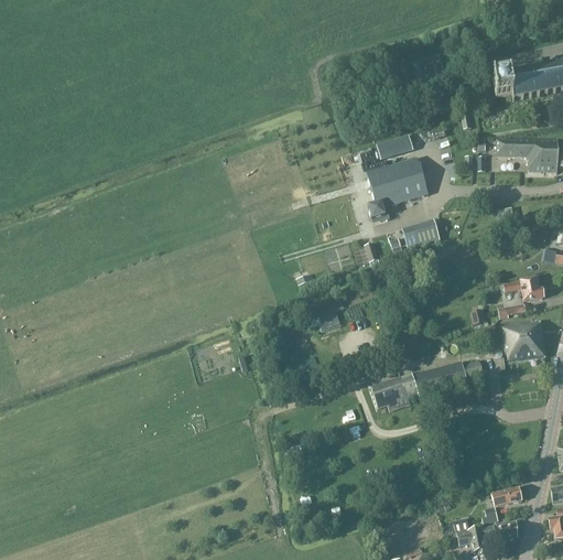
[(510,76),(494,79),(496,96),(512,94),(513,98),(562,88),(562,61),(510,72),(510,76)]
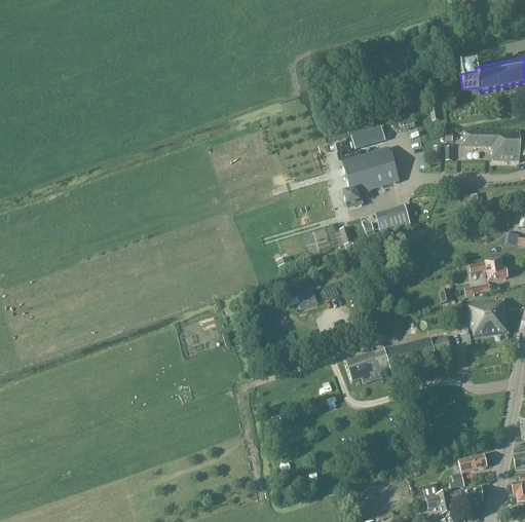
[(438,107),(432,108),(430,108),(433,119),(440,118),(438,107)]
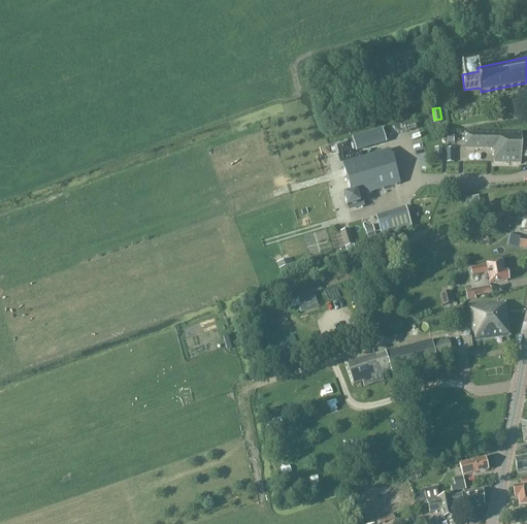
[(383,125),(353,134),(357,149),(387,139),(383,125)]
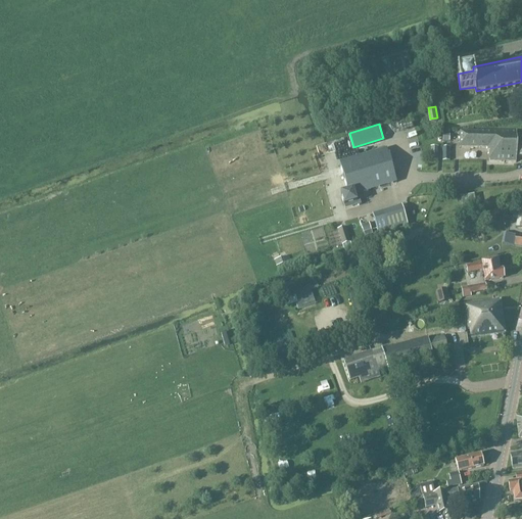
[(517,154),(521,153),(521,133),(517,133),(517,128),(461,128),(461,144),(480,145),(480,148),(490,148),(490,158),(517,158),(517,154)]
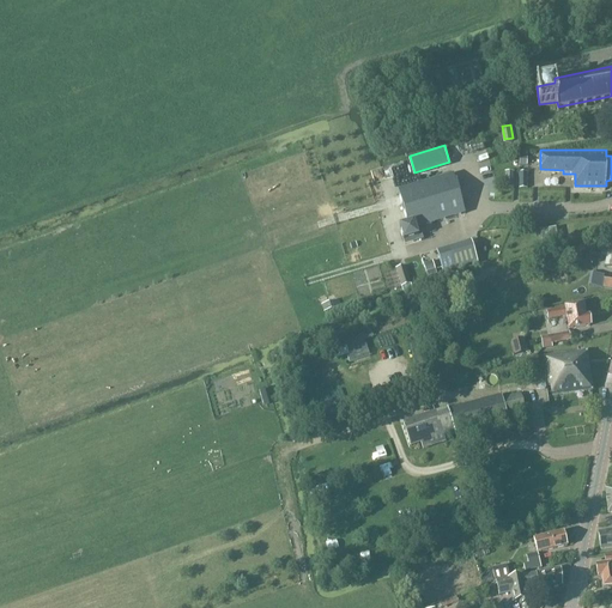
[(370,177),(388,170),(385,159),(367,166),(370,177)]
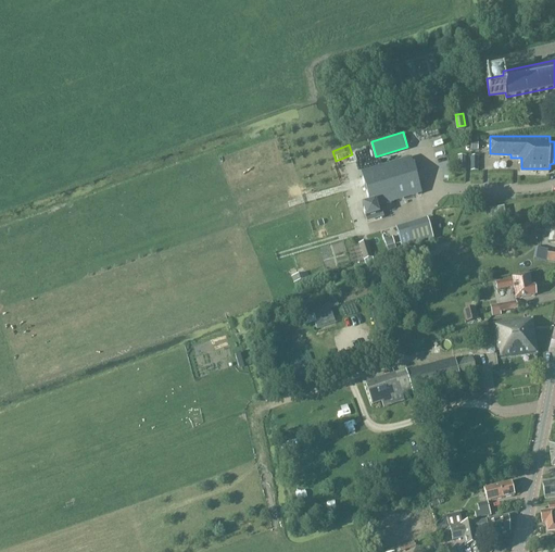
[(379,211),(377,203),(423,190),(413,154),(362,168),(370,199),(363,201),(366,214),(379,211)]
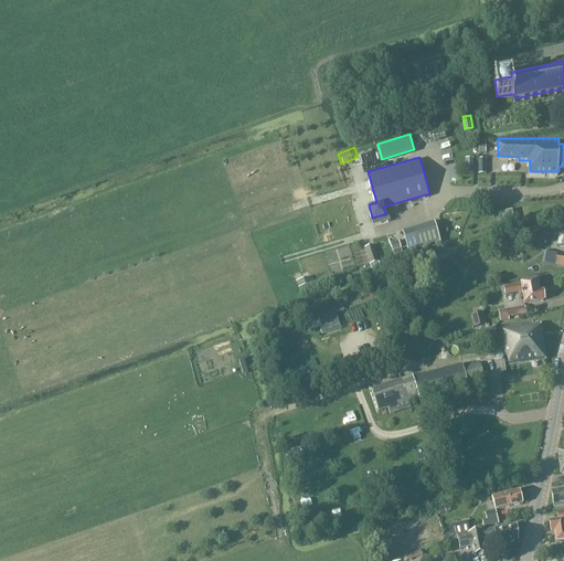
[(515,224),(513,207),(499,210),(502,226),(515,224)]
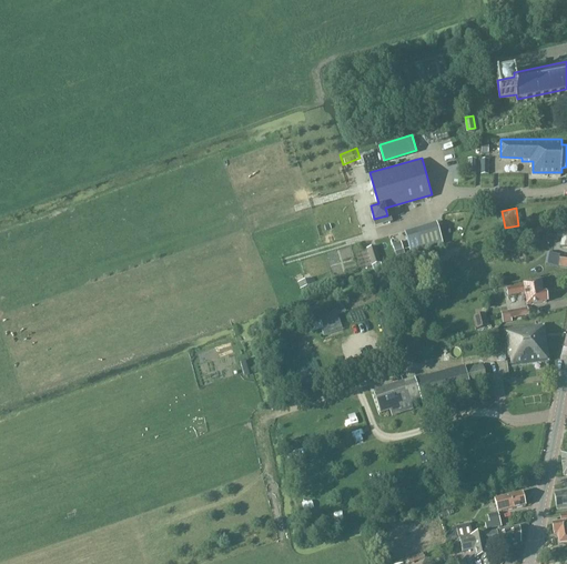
[(444,241),(438,222),(406,232),(412,250),(444,241)]
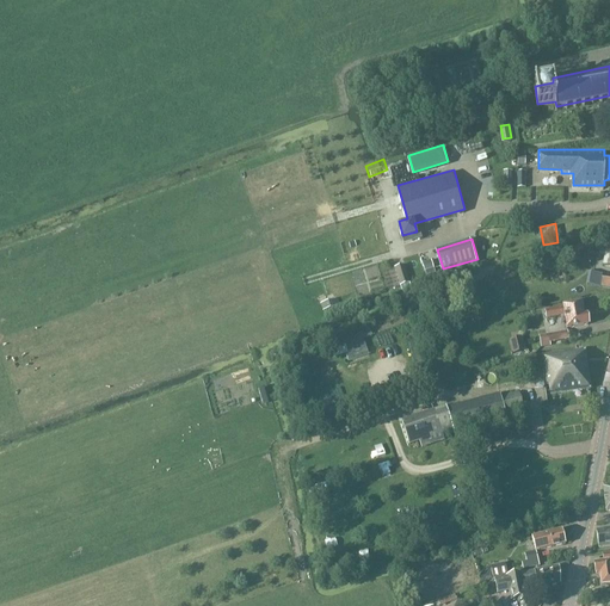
[(429,265),(437,264),(436,252),(427,253),(429,265)]
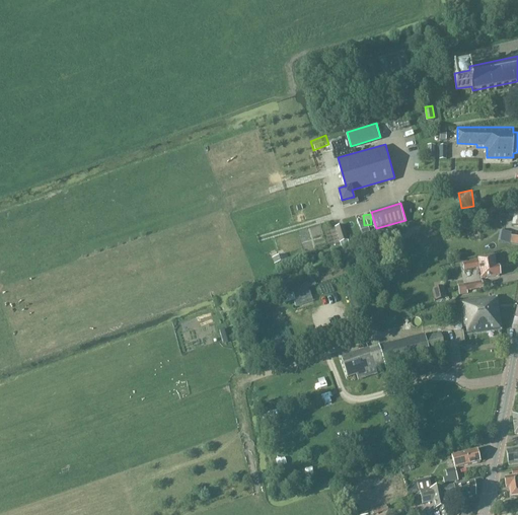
[(323,223),(326,240),(343,237),(340,220),(323,223)]
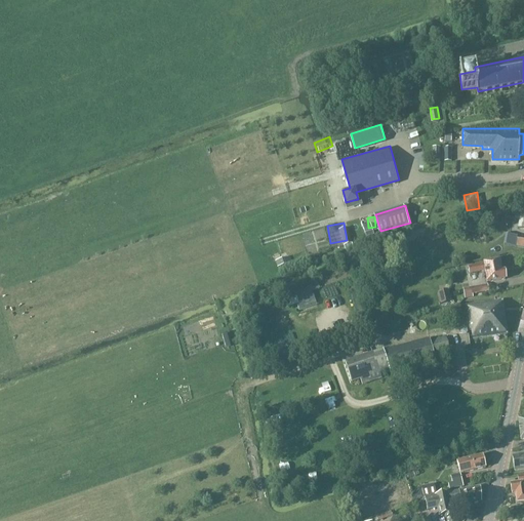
[(517,243),(523,244),(523,233),(512,231),(510,241),(517,243)]
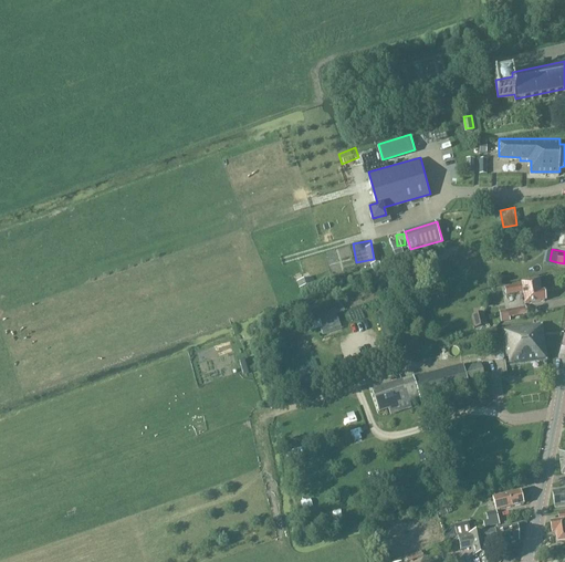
[(540,277),(522,280),(522,282),(505,284),(506,292),(523,289),(525,302),(545,298),(544,289),(542,289),(540,277)]
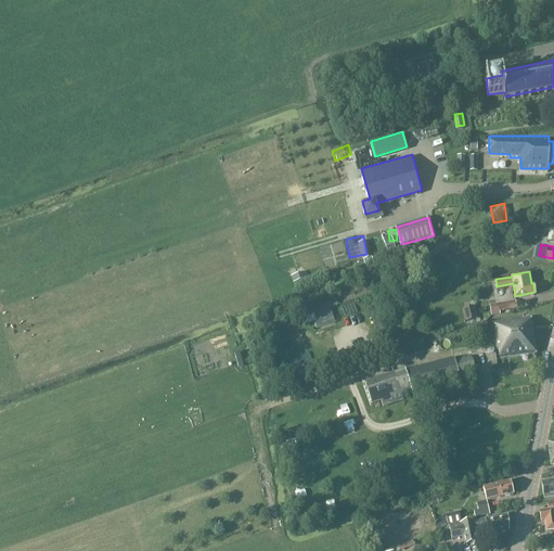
[(497,300),(499,308),(517,305),(516,297),(497,300)]
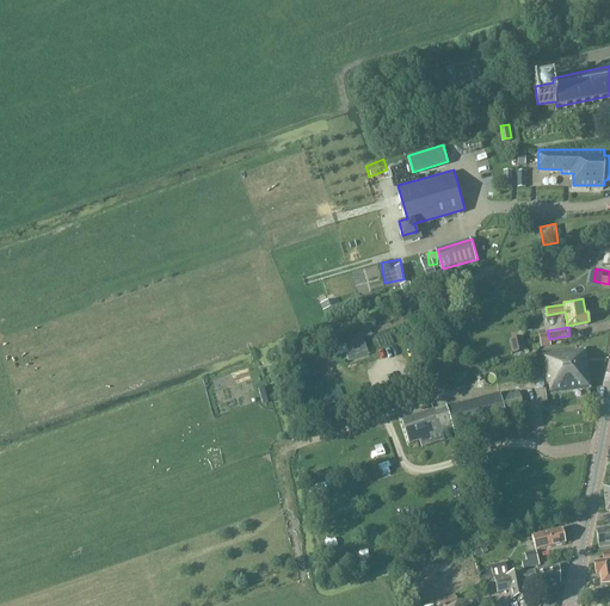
[(510,336),(513,350),(527,347),(523,333),(510,336)]
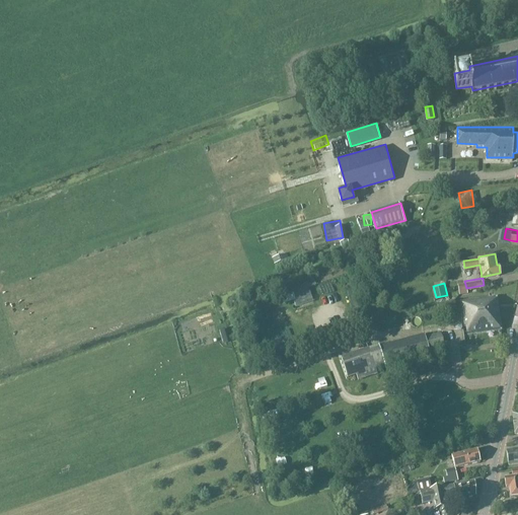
[(464,317),(499,311),(497,293),(462,298),(462,300),(455,301),(455,297),(438,301),(440,311),(456,308),(457,310),(463,309),(464,317)]
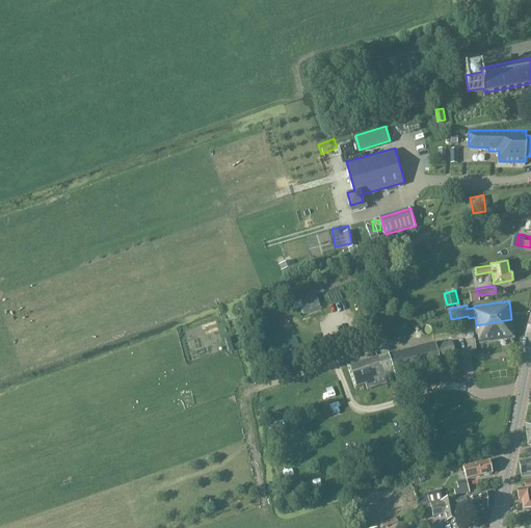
[(511,319),(476,325),(478,340),(480,340),(480,341),(514,336),(511,319)]
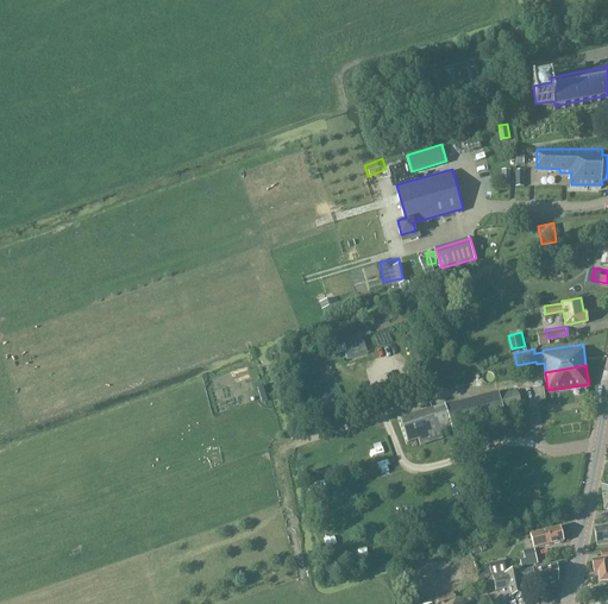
[(500,391),(499,389),(449,402),(455,426),(506,411),(505,409),(522,404),(518,387),(500,391)]
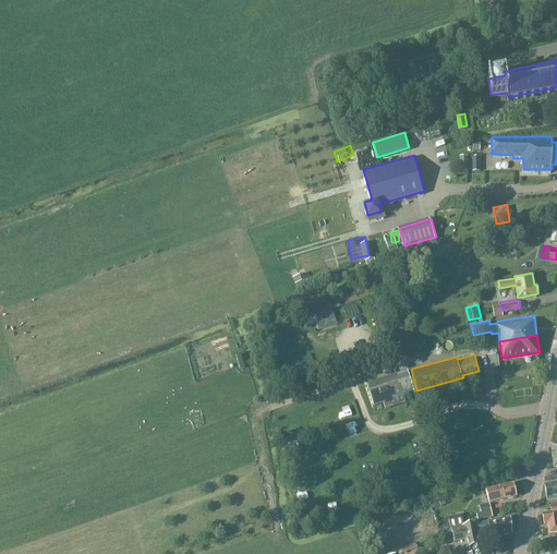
[(366,383),(374,404),(415,389),(408,369),(366,383)]
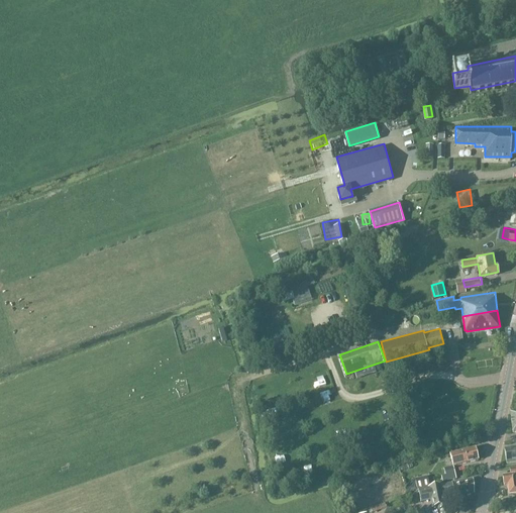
[(263,401),(272,396),(269,391),(260,396),(263,401)]
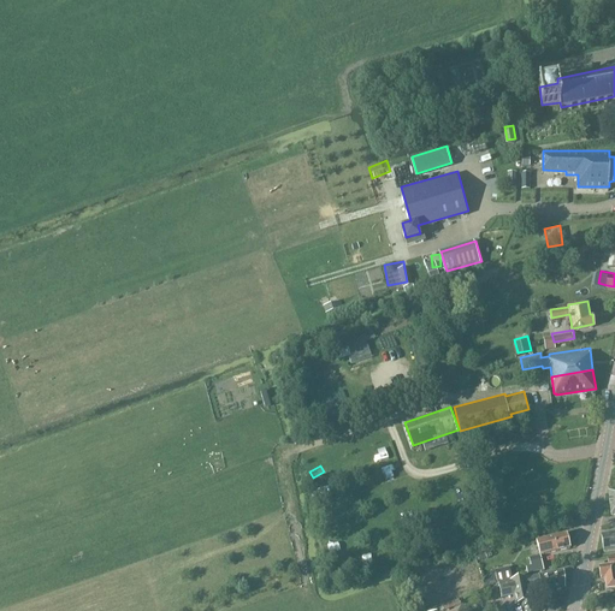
[(313,485),(318,494),(326,491),(323,481),(313,485)]
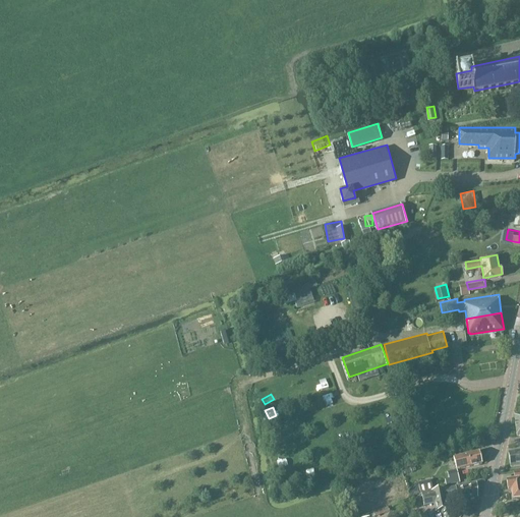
[(276,456),(281,448),(276,444),(271,453),(276,456)]
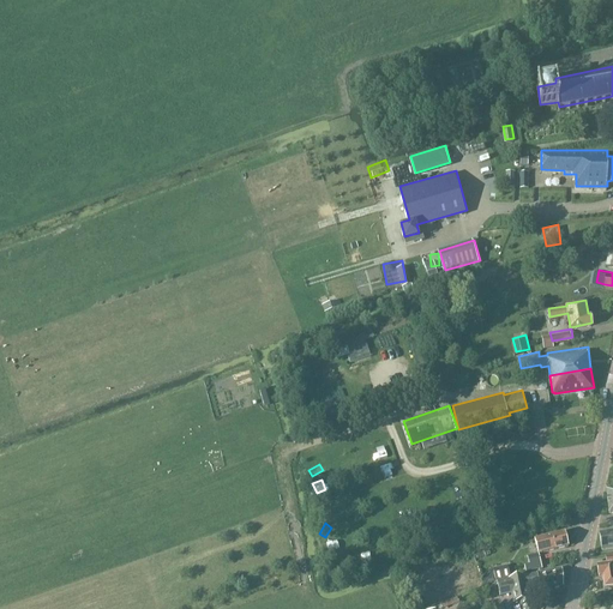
[(602,547),(612,544),(612,526),(600,529),(602,547)]
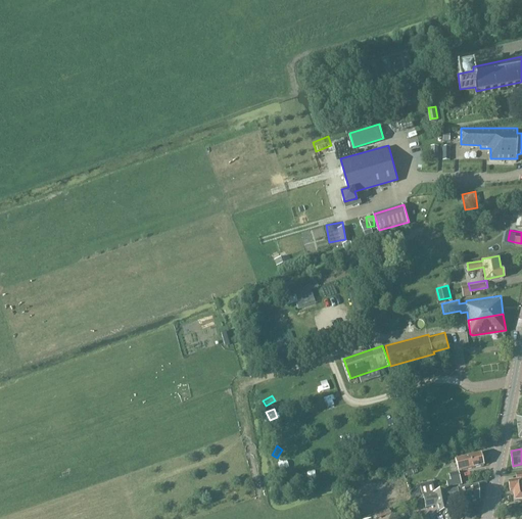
[(482,451),(461,457),(464,468),(468,466),(468,467),(484,463),(482,451)]
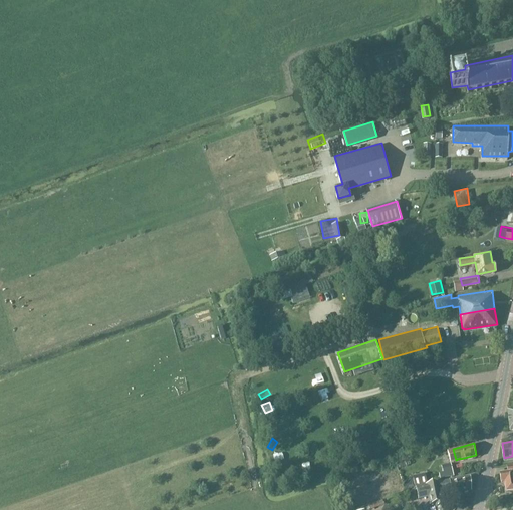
[(501,471),(502,480),(504,480),(506,490),(512,488),(512,461),(507,463),(508,470),(501,471)]
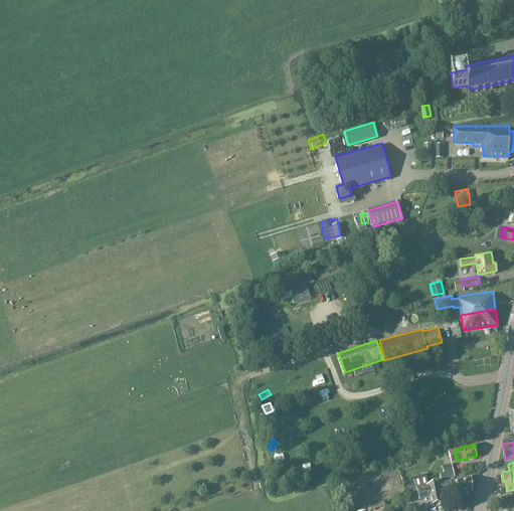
[(453,463),(443,465),(445,472),(446,477),(456,475),(453,463)]
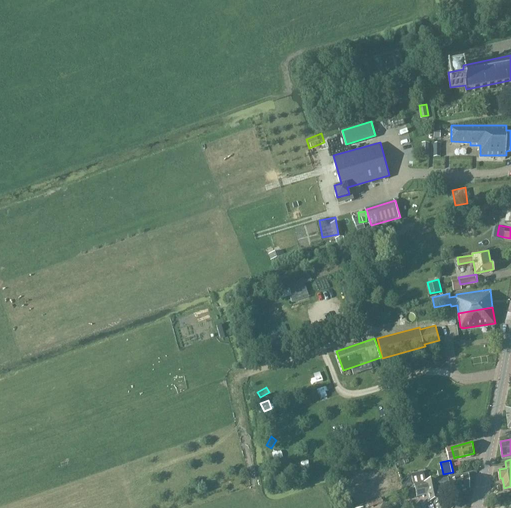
[(412,471),(414,481),(426,478),(424,469),(412,471)]
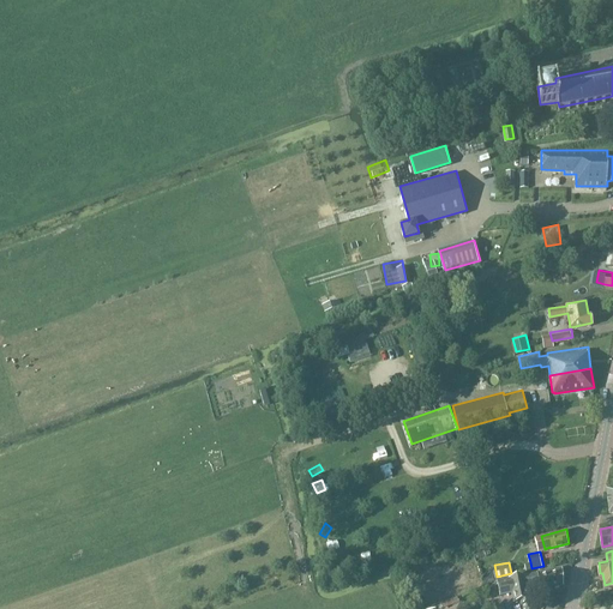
[(533,607),(527,583),(533,582),(534,584),(535,586),(536,588),(539,588),(541,588),(564,583),(563,565),(524,573),(524,572),(498,578),(502,592),(514,590),(515,600),(521,598),(523,608),(533,607)]
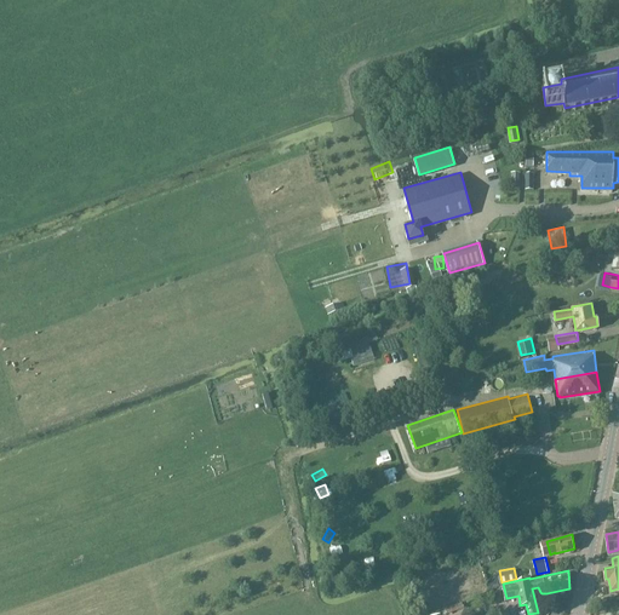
[(513,614),(517,613),(509,598),(500,603),(506,614),(513,614)]
